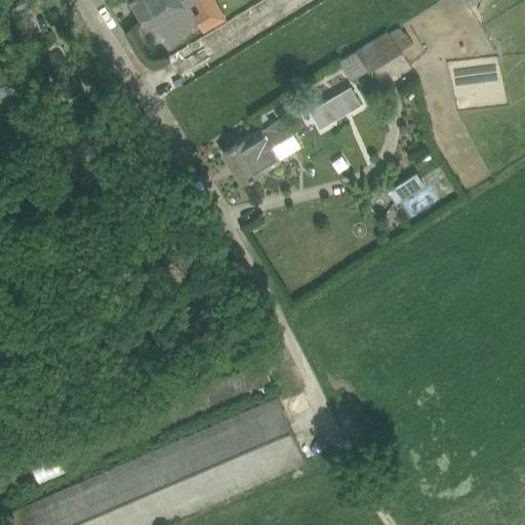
[(135,5),(148,27),(185,6),(180,0),(129,0),(133,6),(135,5)]
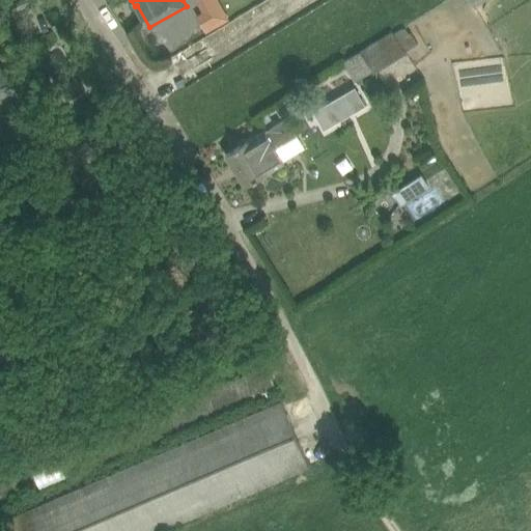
[(196,16),(205,32),(228,19),(217,0),(194,0),(202,11),(196,16)]
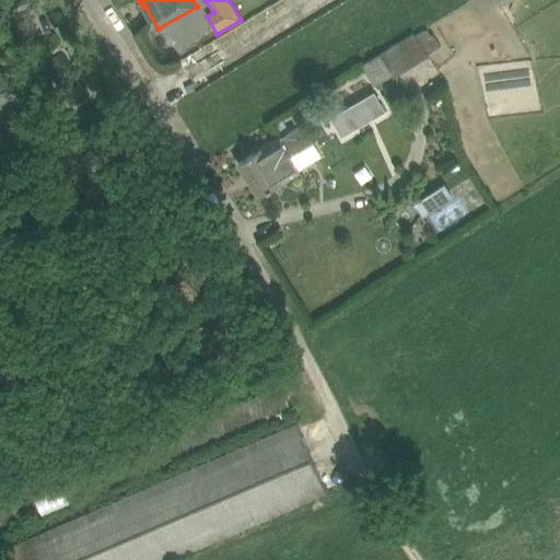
[(428,54),(419,42),(413,32),(381,51),(360,65),(374,88),(394,74),(395,77),(429,56),(428,54)]
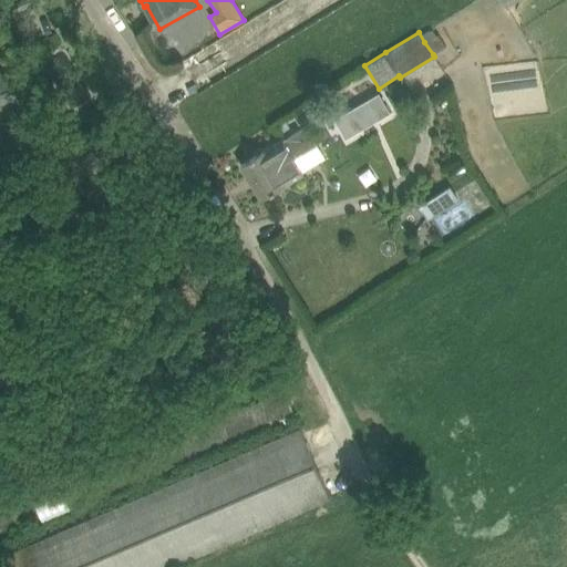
[(424,42),(433,54),(446,45),(439,33),(436,34),(424,42)]
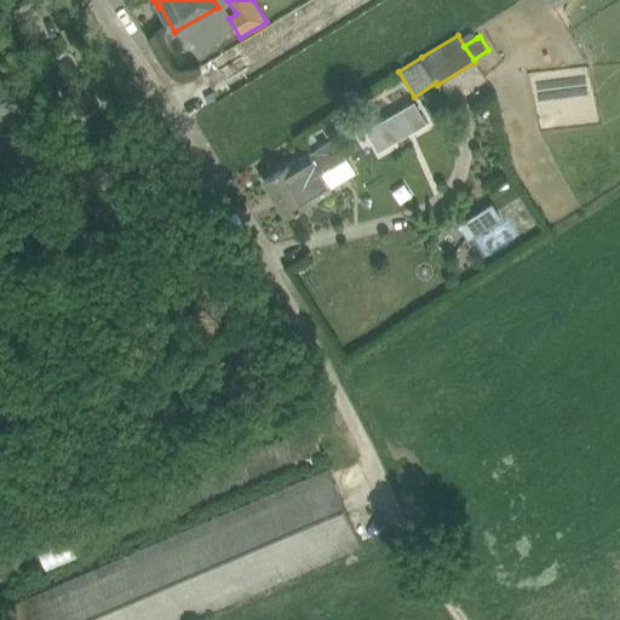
[(0,176),(35,154),(9,112),(18,105),(0,75),(0,176)]
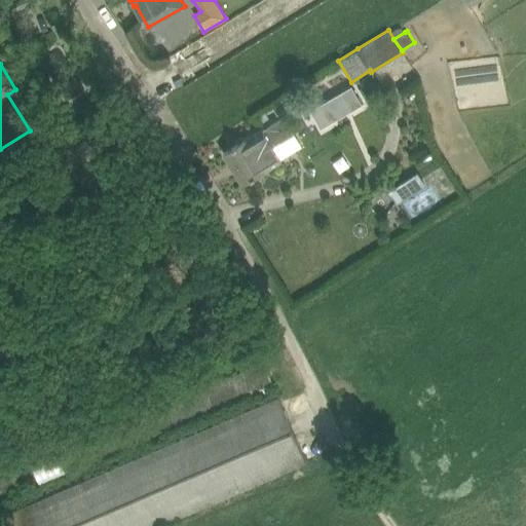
[(350,88),(312,112),(322,127),(361,104),(350,88)]
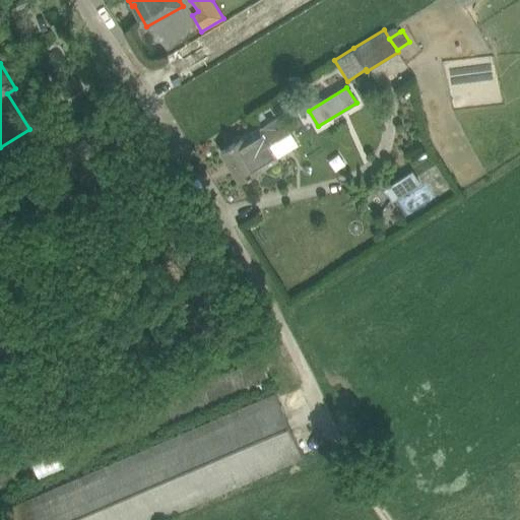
[(291,132),(281,115),(222,150),(241,182),(282,156),(274,143),(291,132)]
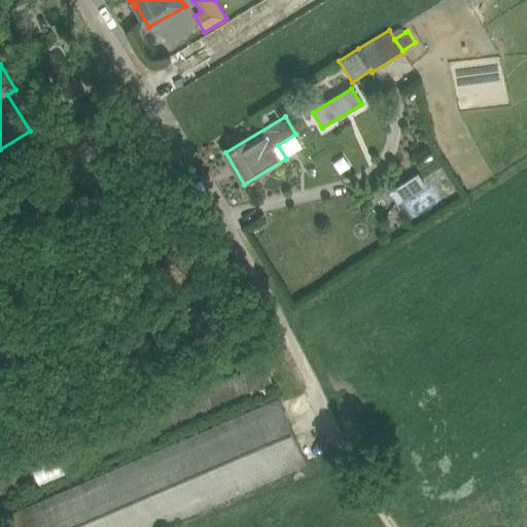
[(420,173),(391,191),(398,204),(427,185),(420,173)]
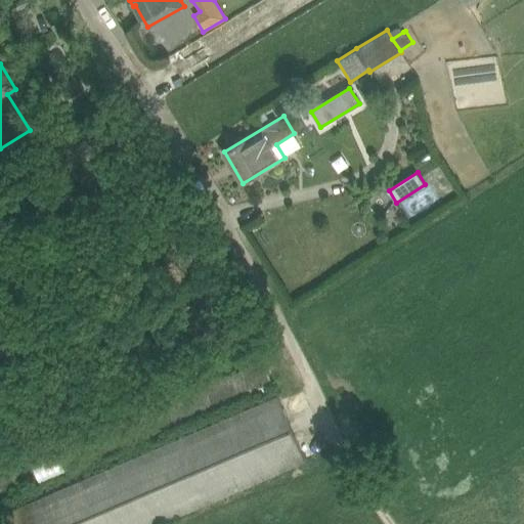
[(263,361),(72,443),(81,466),(273,384),(263,361)]
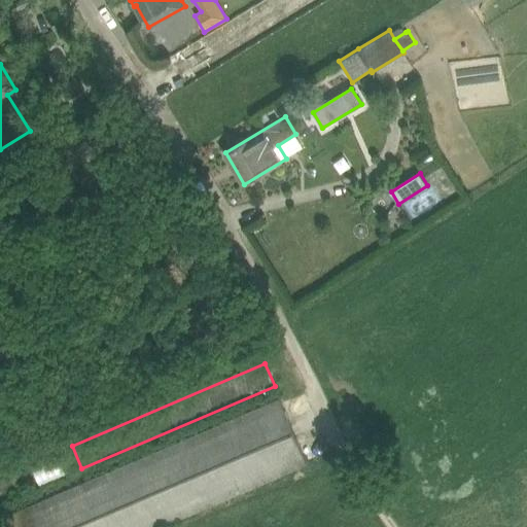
[(280,398),(9,516),(14,526),(154,526),(308,461),(280,398)]
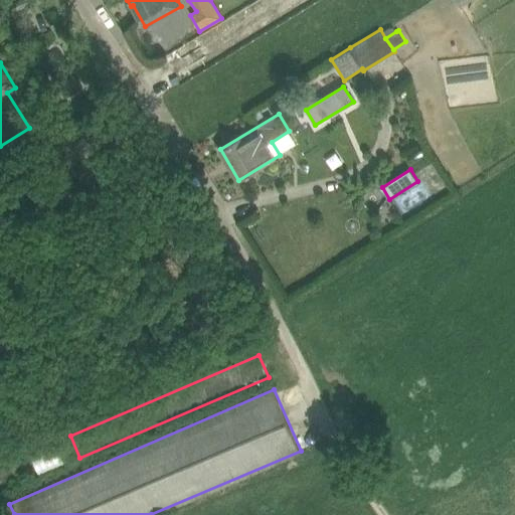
[(39,475),(75,459),(66,438),(30,453),(39,475)]
